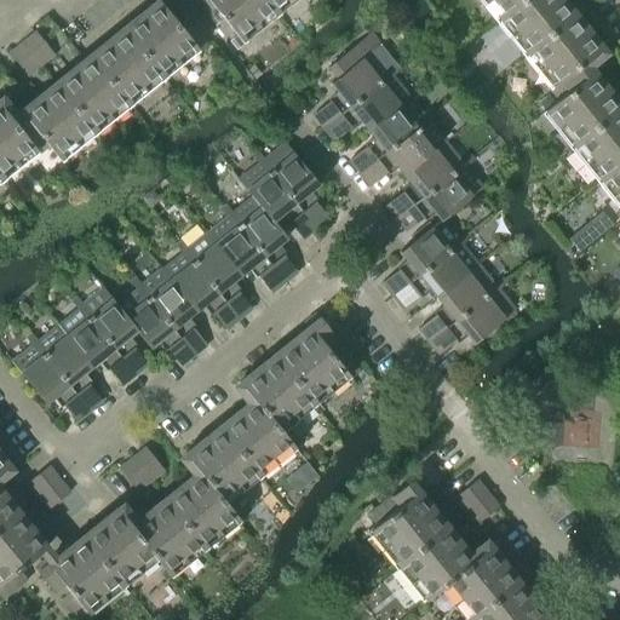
[(156,0),(122,28),(165,81),(167,79),(165,75),(194,52),(196,56),(200,52),(207,46),(185,21),(178,27),(168,13),(176,7),(170,0),(156,0)]
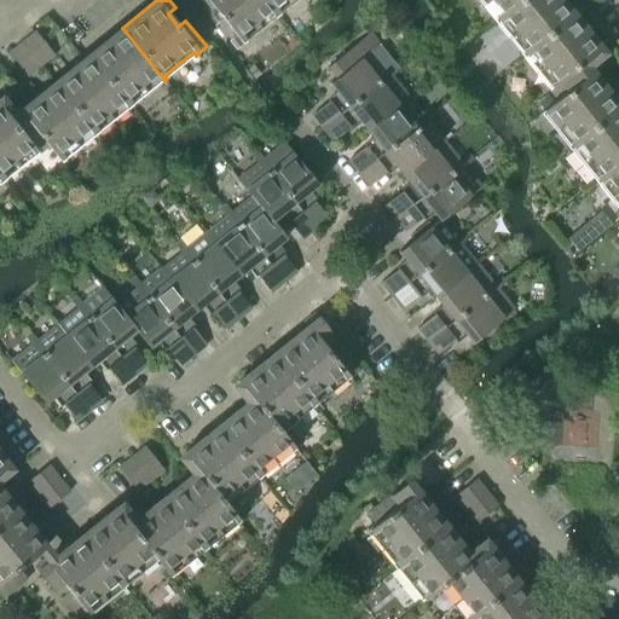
[(194,0),(225,38),(232,32),(243,45),(247,42),(244,39),(273,17),(276,19),(278,17),(264,0),(194,0)]
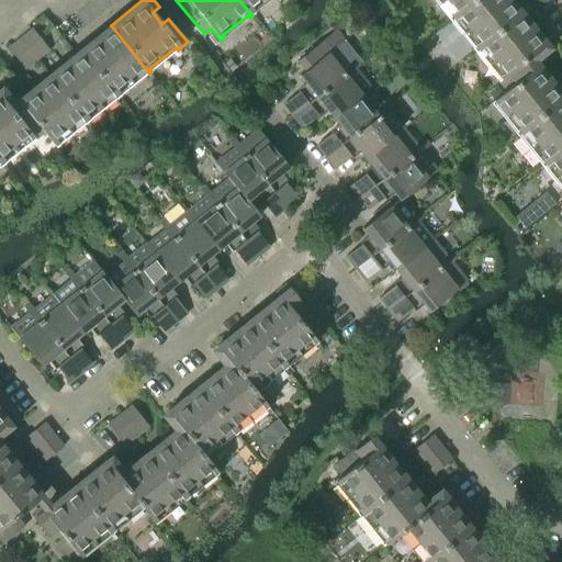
[(239,0),(253,15),(255,13),(253,11),(266,0),(239,0)]
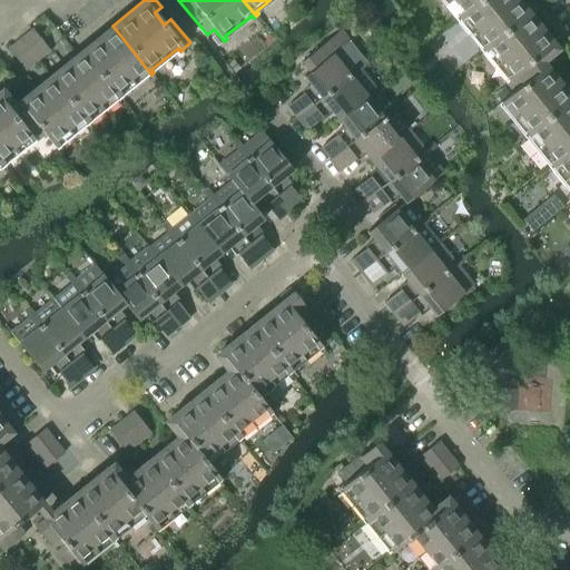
[(442,0),(455,16),(453,18),(455,20),(480,0),(442,0)]
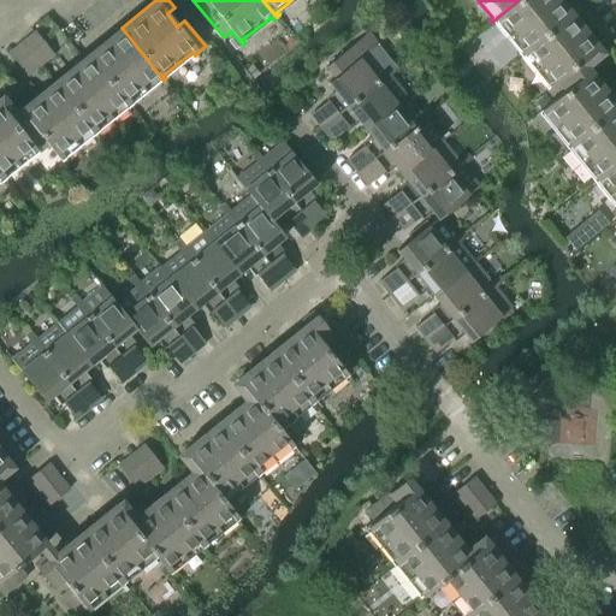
[(561,0),(519,0),(492,22),(493,25),(497,23),(520,51),(516,53),(519,55),(572,13),(561,0)]
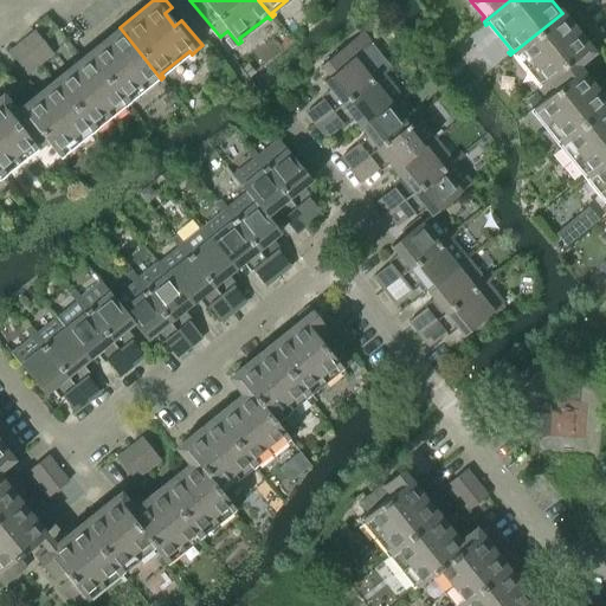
[(562,13),(510,55),(513,58),(515,56),(537,84),(535,85),(539,90),(542,94),(577,65),(573,60),(590,47),(562,13)]
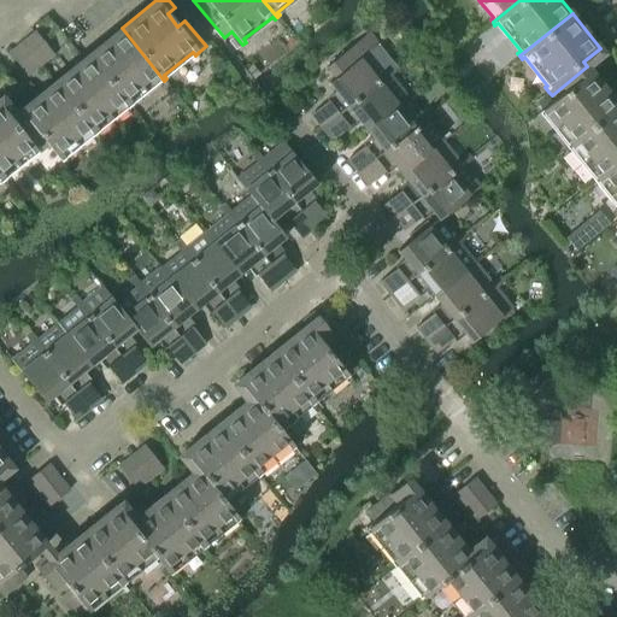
[(122,28),(88,56),(130,107),(133,105),(130,103),(159,80),(162,82),(164,81),(122,28)]
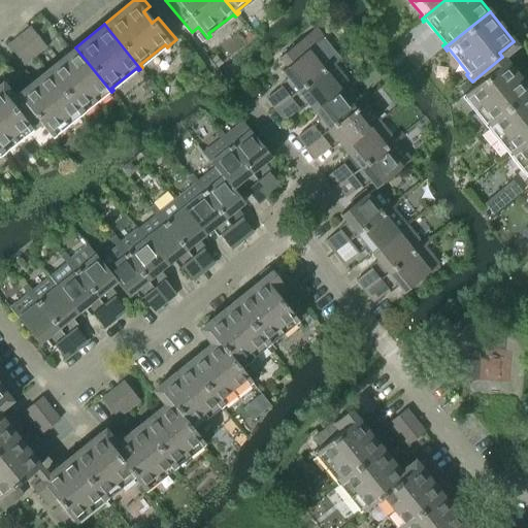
[(30,28),(19,37),(34,56),(45,47),(30,28)]
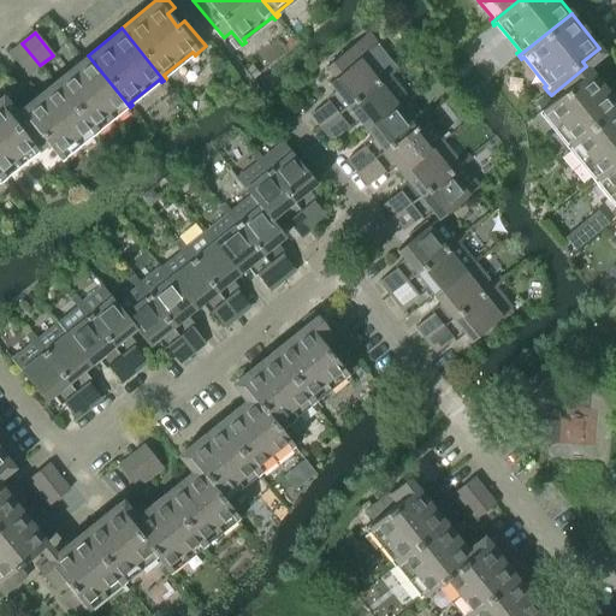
[(337,94),(311,116),(320,128),(395,67),(394,65),(377,45),(368,33),(326,67),(335,78),(329,83),(337,94)]
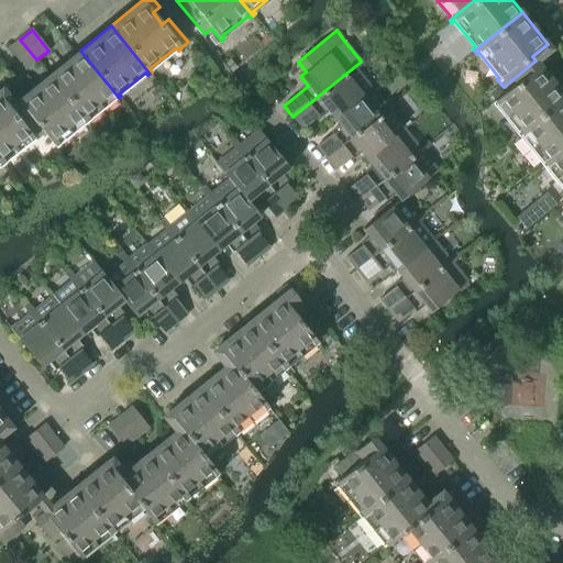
[(36,59),(20,40),(8,48),(24,69),(36,59)]
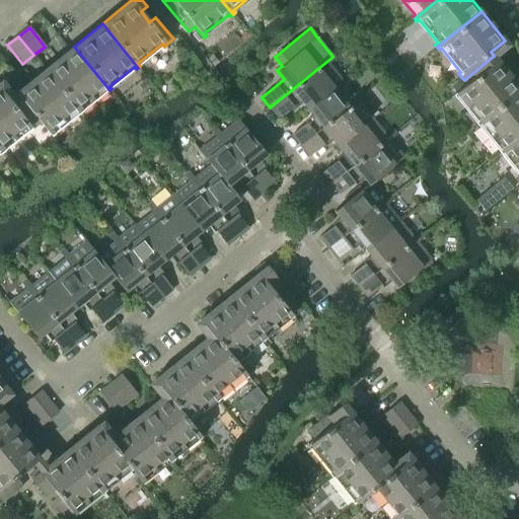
[(74,47),(46,69),(81,114),(83,112),(81,109),(105,90),(107,92),(109,90),(74,47)]
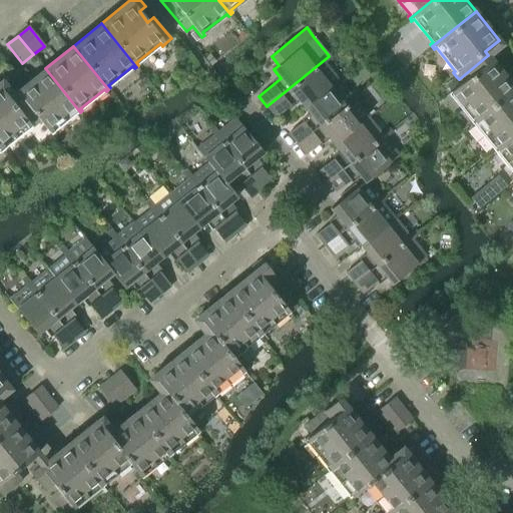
[(462,83),(448,94),(450,97),(453,96),(472,119),(469,121),(471,123),(512,89),(512,85),(488,55),(459,79),(462,83)]
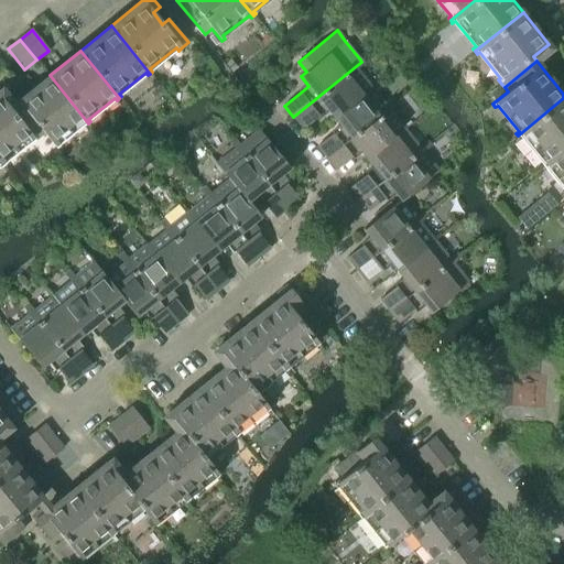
[(361,62),(293,117),(303,129),(327,109),(334,119),(371,88),(357,69),(364,64),(361,62)]
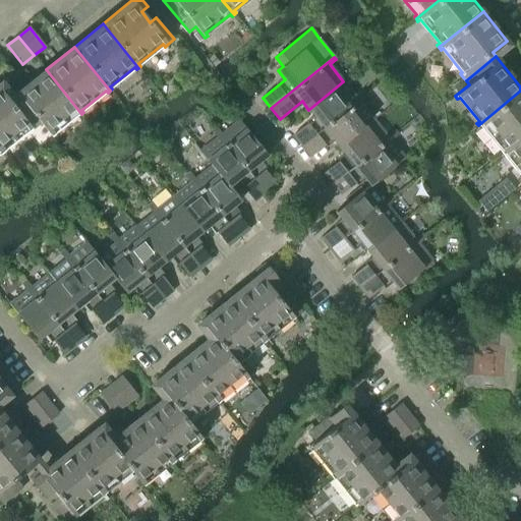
[(16,94),(12,97),(37,126),(41,123),(52,137),(55,135),(53,132),(77,113),(79,116),(81,114),(46,69),(16,94)]
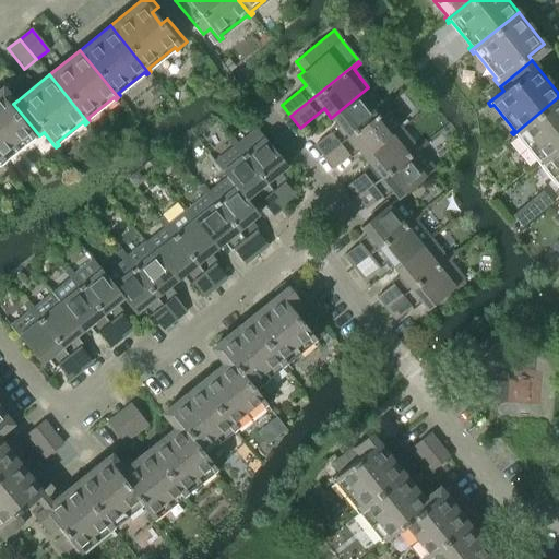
[(339,127),(314,145),(323,157),(392,103),(390,99),(383,105),(368,87),(331,118),(339,127)]
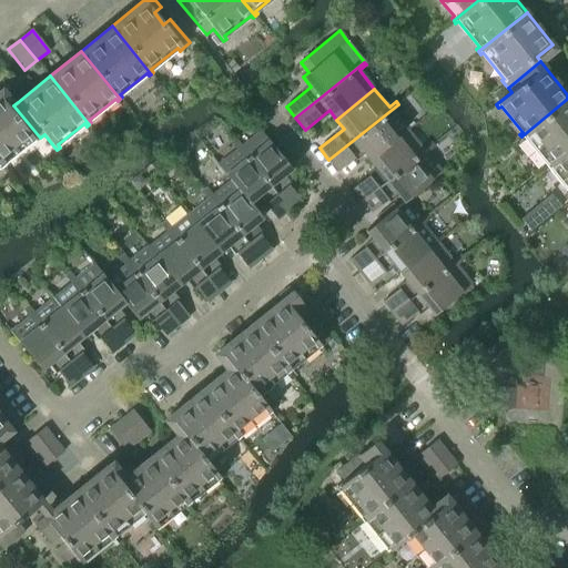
[(0,97),(0,162),(3,166),(6,165),(4,162),(30,141),(32,144),(40,138),(13,105),(9,109),(0,97)]
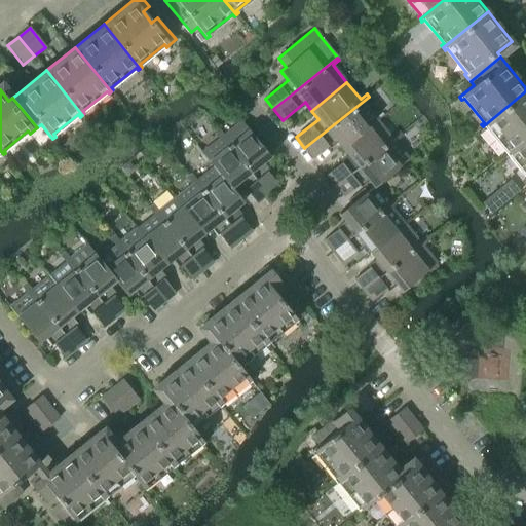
[(525,91),(483,126),(485,129),(487,127),(506,151),(504,153),(506,155),(525,139),(525,91)]
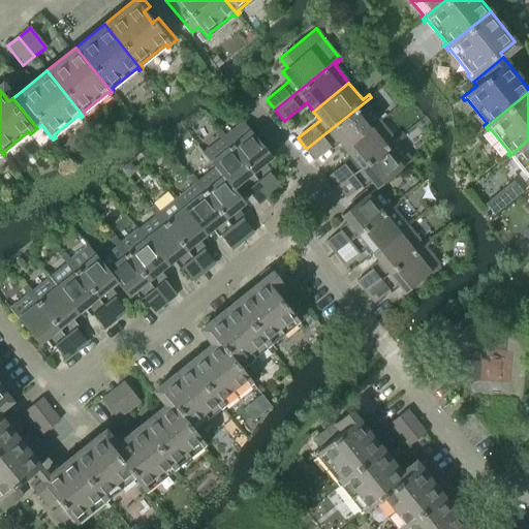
[(371,97),(306,149),(315,159),(338,142),(344,150),(380,121),(366,104),(372,99),(371,97)]
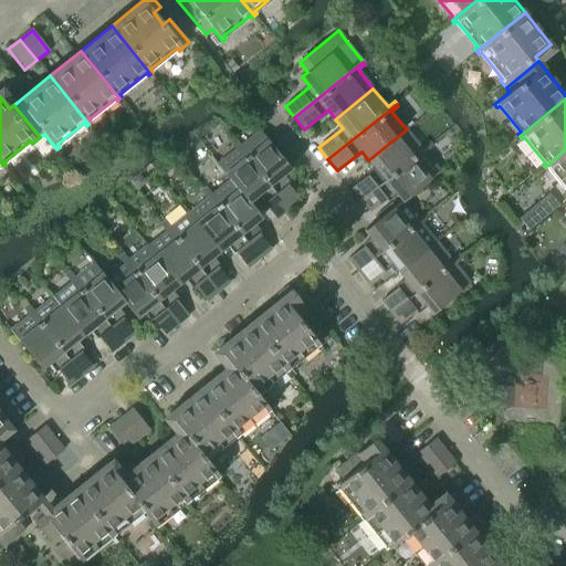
[(236,139),(233,140),(289,210),(300,200),(281,177),(290,169),(254,124),(253,125),(259,132),(241,146),(236,139)]
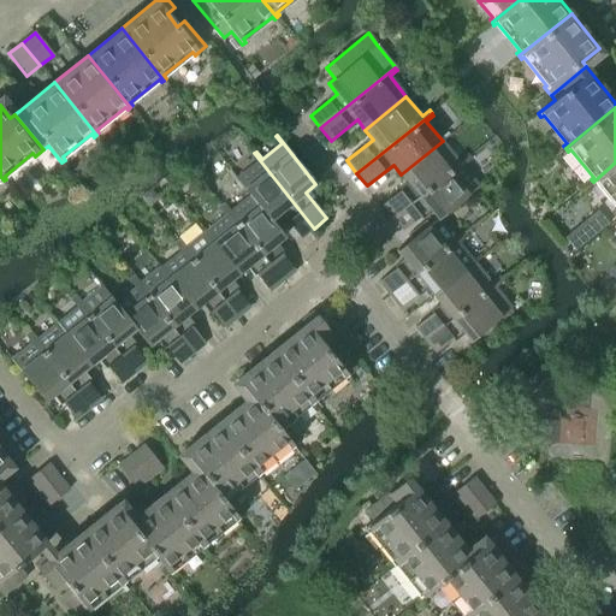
[(409,184),(383,206),(392,218),(468,158),(466,155),(458,161),(443,141),(401,175),(409,184)]
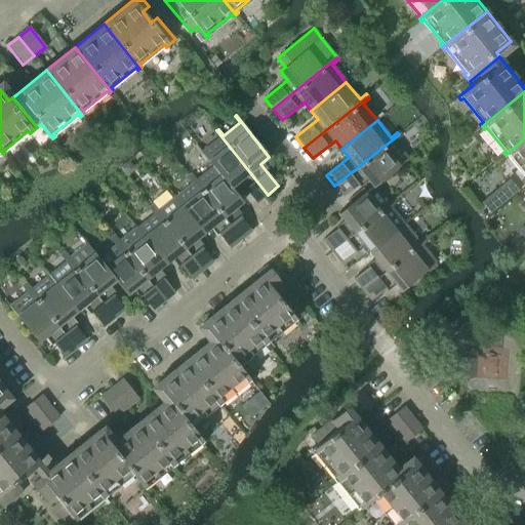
[(197,147),(213,167),(213,166),(230,188),(231,188),(239,180),(256,203),(268,195),(216,130),(213,132),(218,138),(202,152),(197,146),(197,147)]
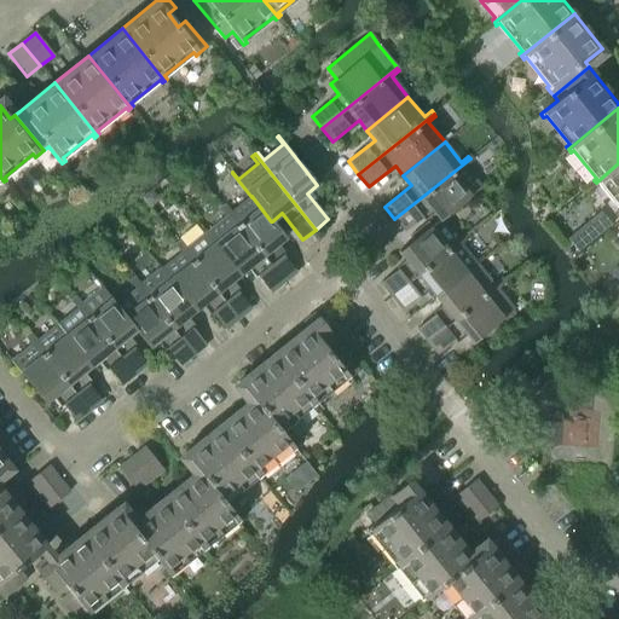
[(470,158),(394,219),(405,232),(432,210),(439,220),(440,221),(441,220),(489,183),(489,181),(481,187),(464,167),(473,162),(470,158)]
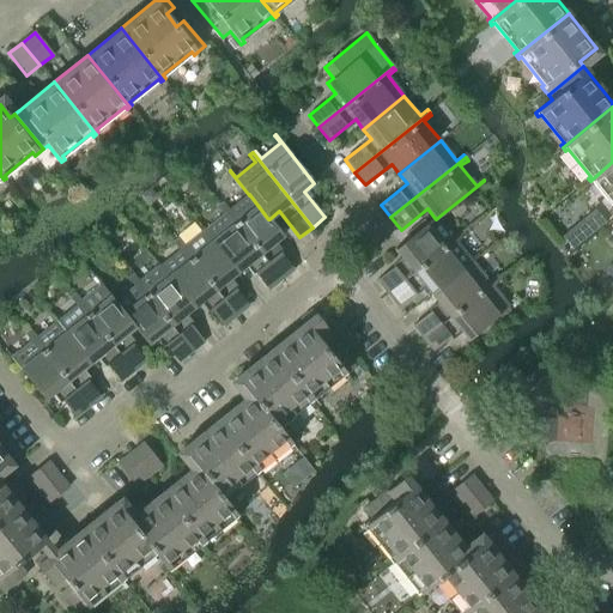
[(612,162),(590,181),(592,184),(595,182),(612,204),(612,162)]
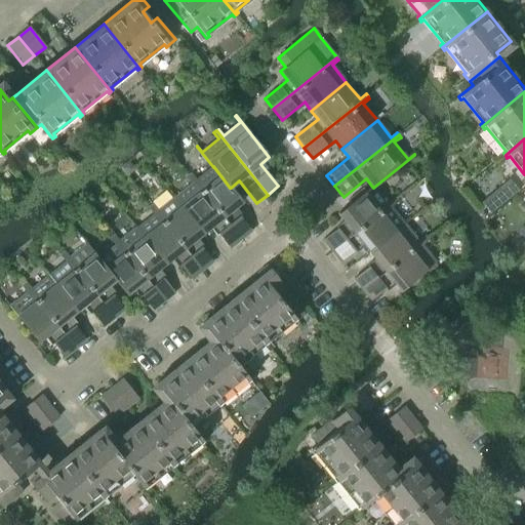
[(192,174),(189,175),(241,240),(251,231),(234,209),(242,202),(231,188),(230,188),(213,166),(213,167),(197,180),(192,174)]
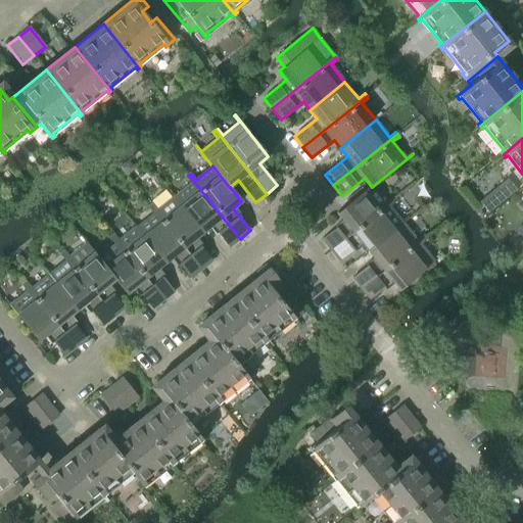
[(191,183),(175,196),(202,232),(211,226),(229,247),(240,239),(188,175),(186,177),(191,183)]
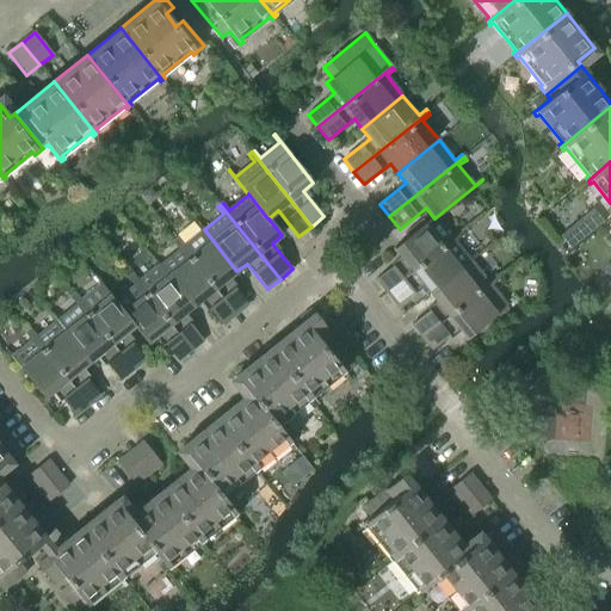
[(402,259),(376,281),(386,292),(461,233),(458,230),(451,236),(436,217),(434,218),(433,217),(394,250),(402,259)]
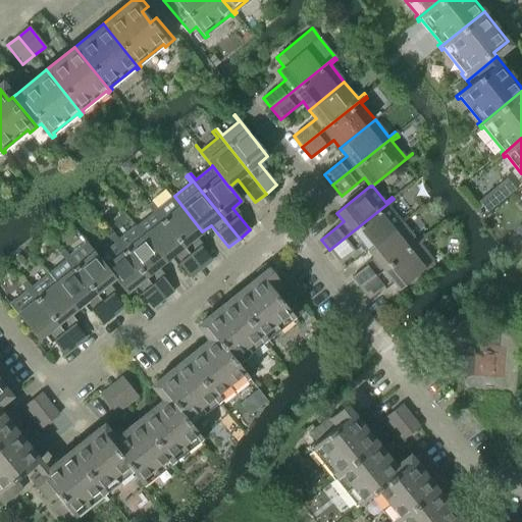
[(152,204),(150,205),(201,269),(212,261),(194,239),(202,231),(174,196),(157,210),(152,204)]
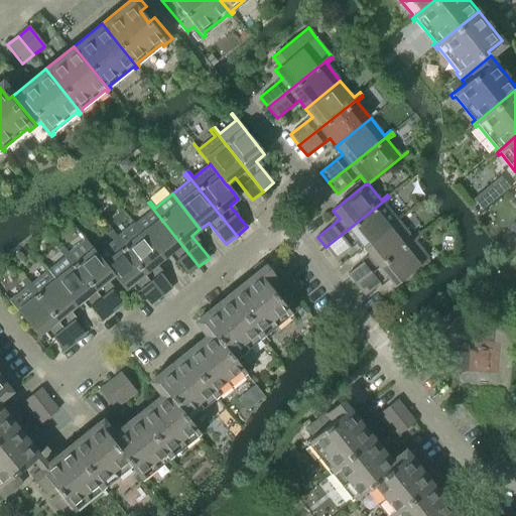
[(389,197),(326,247),(335,258),(357,240),(363,249),(398,221),(384,205),(391,200),(389,197)]
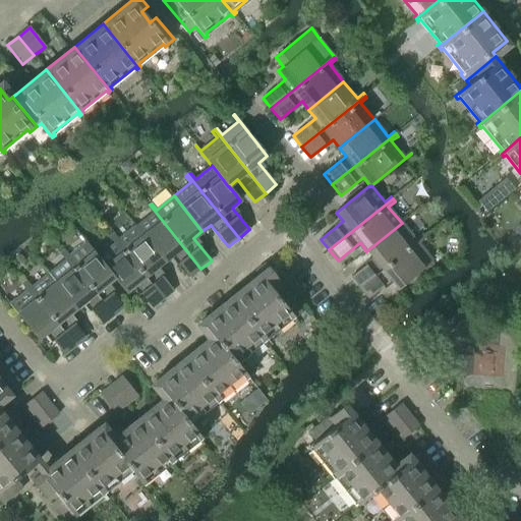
[(153,213),(135,227),(164,262),(172,255),(190,277),(200,269),(150,205),(148,207),(153,213)]
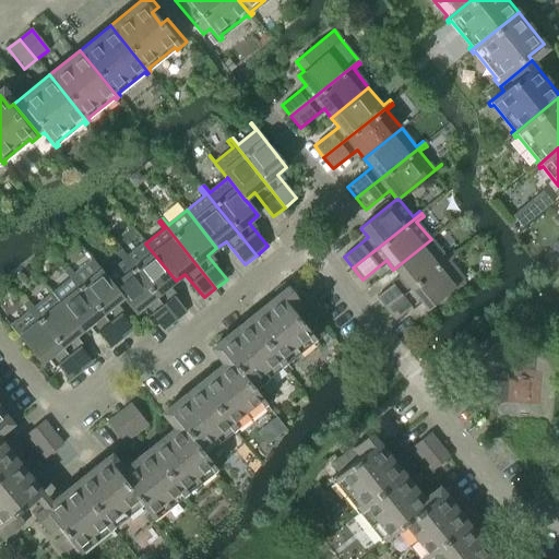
[(401,278),(377,297),(385,309),(454,254),(452,252),(445,258),(431,239),(393,270),(401,278)]
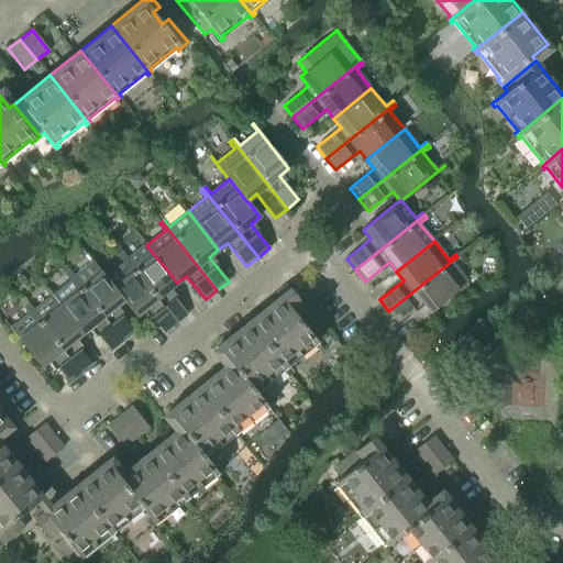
[(123,253),(121,255),(176,323),(187,315),(168,290),(177,283),(146,245),(129,260),(123,253)]
